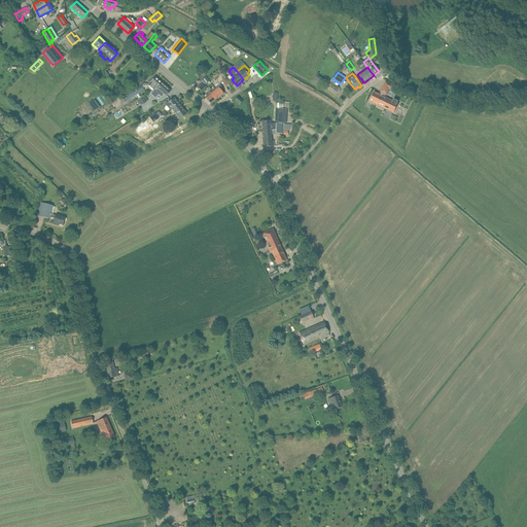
[(148,83),(147,84),(151,89),(153,90),(156,88),(161,82),(161,81),(154,76),(151,80),(148,83)]
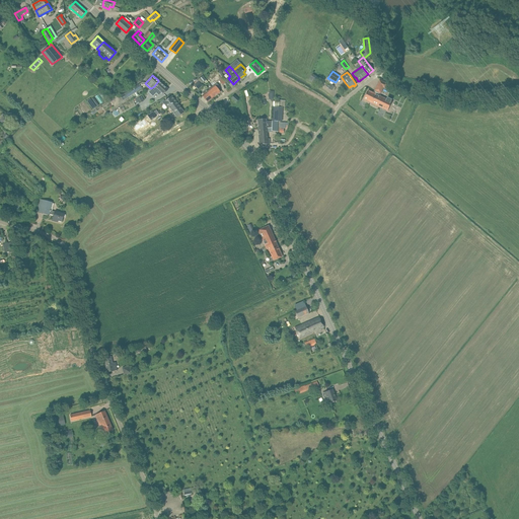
[(312,75),(309,79),(315,83),(318,78),(312,75)]
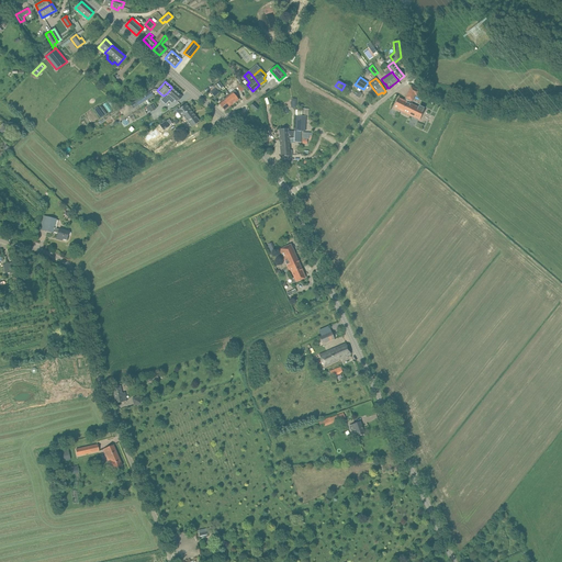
[(167,93),(164,96),(172,103),(175,101),(177,102),(179,101),(182,97),(171,88),(167,93)]
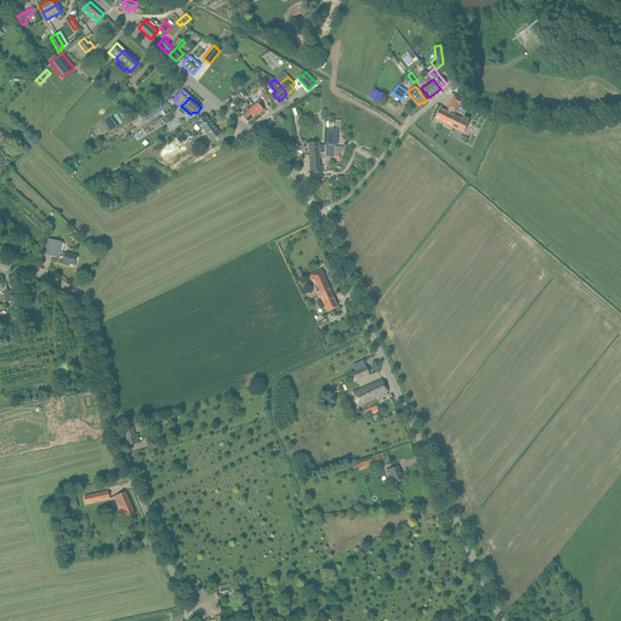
[(461,106),(463,101),(455,97),(449,108),(455,112),(459,104),(461,106)]
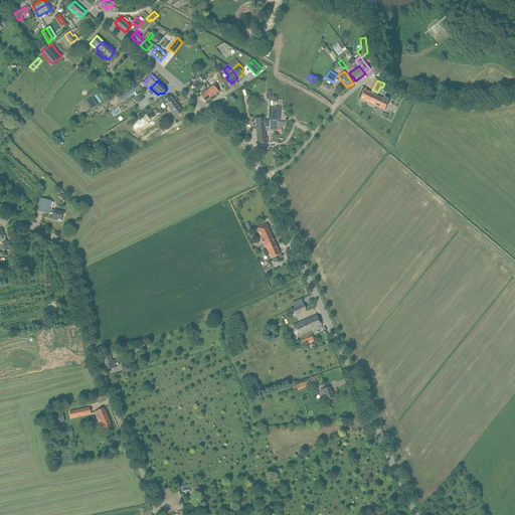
[(136,92),(141,88),(139,83),(120,95),(123,100),(128,97),(129,99),(137,94),(136,92)]
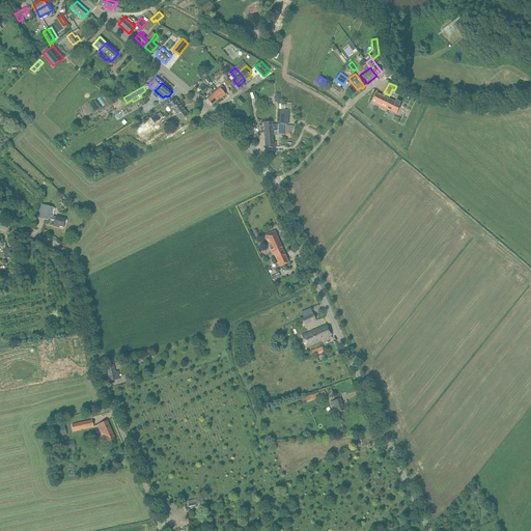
[(222,86),(212,94),(218,101),(225,94),(222,90),(224,89),(222,86)]
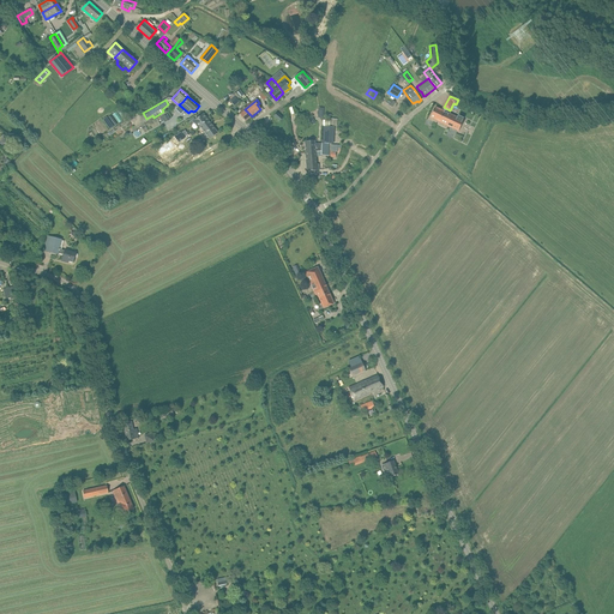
[(464,120),(463,120),(464,118),(458,115),(457,118),(435,107),(431,118),(459,131),(464,120)]
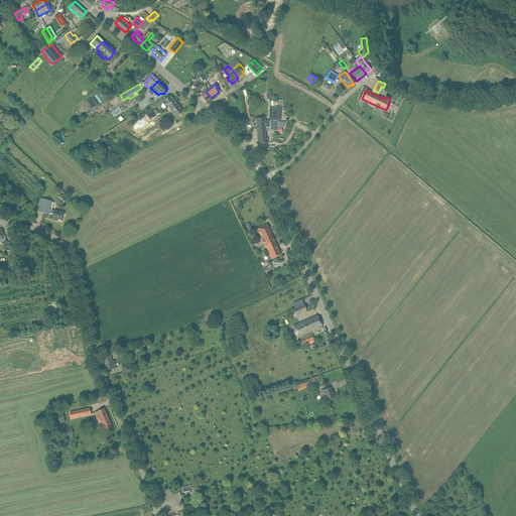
[(206,92),(201,96),(207,102),(212,98),(206,92)]
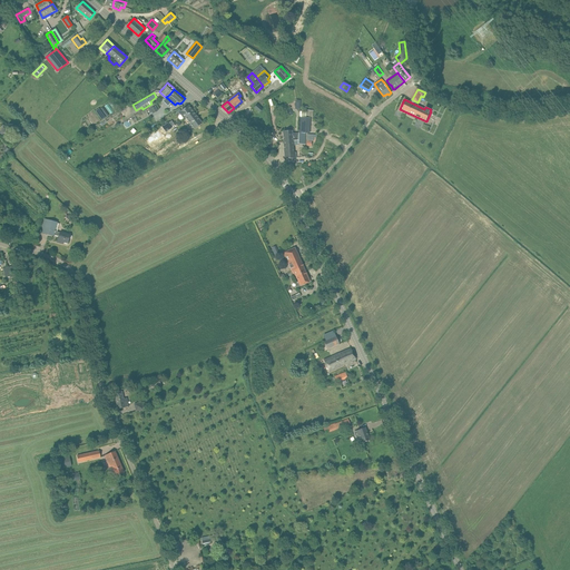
[(182,119),(185,117),(193,111),(188,106),(180,111),(179,112),(180,115),(179,116),(178,118),(179,119),(182,119)]
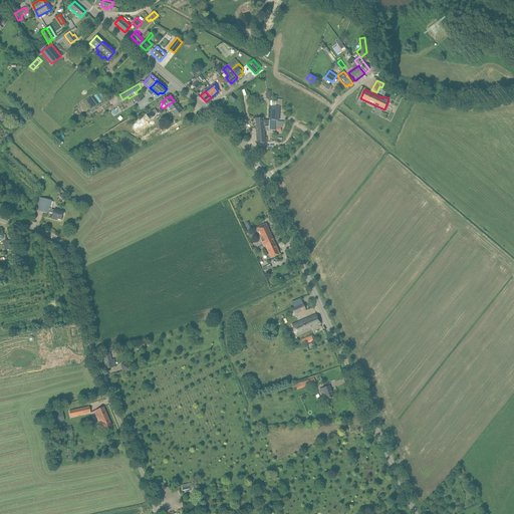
[(174,100),(167,105),(176,116),(182,111),(174,100)]
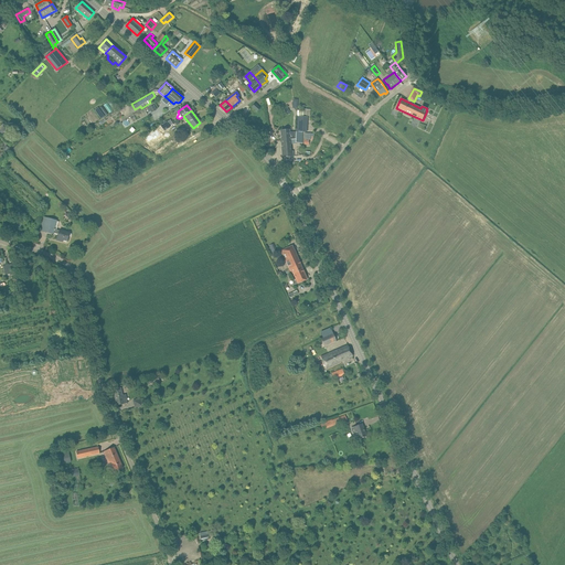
[(297,116),(296,131),(302,132),(307,132),(308,117),(297,116)]
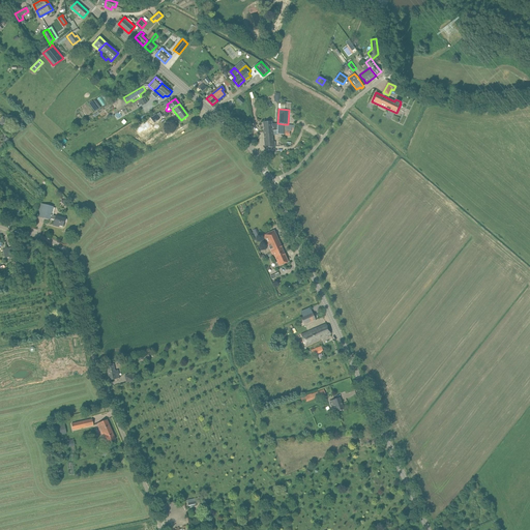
[(156,114),(150,118),(154,123),(159,120),(158,119),(158,118),(156,114)]
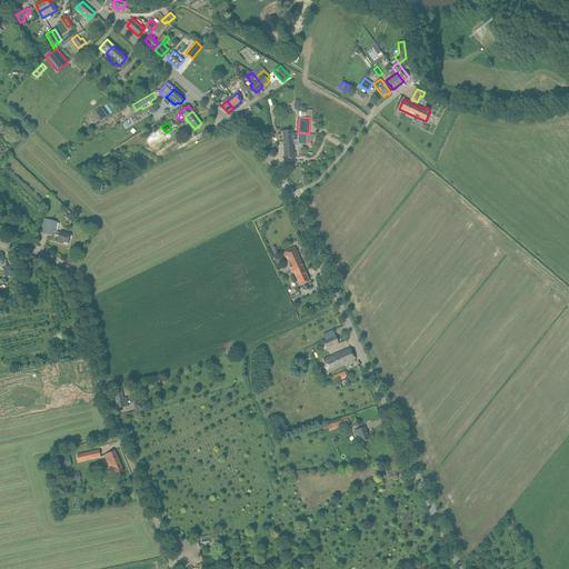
[(3,127),(0,131),(6,136),(9,130),(3,127)]
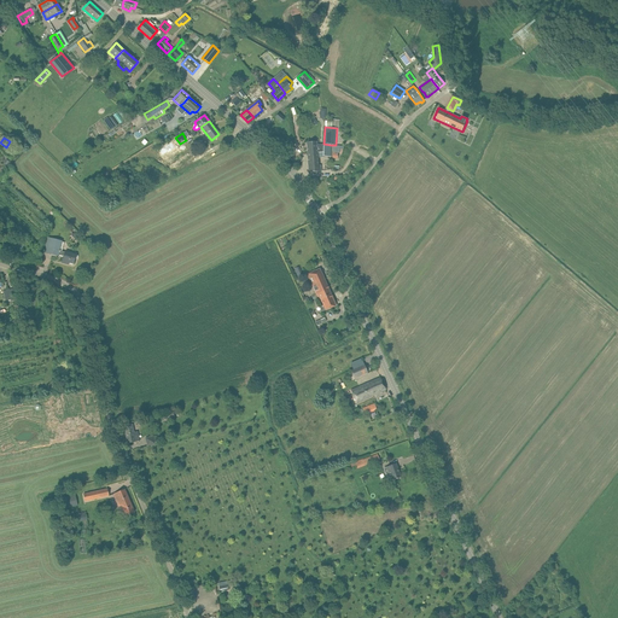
[(313,143),(307,143),(307,153),(324,152),(324,150),(331,150),(331,145),(324,144),(324,146),(318,146),(316,145),(316,141),(313,143)]
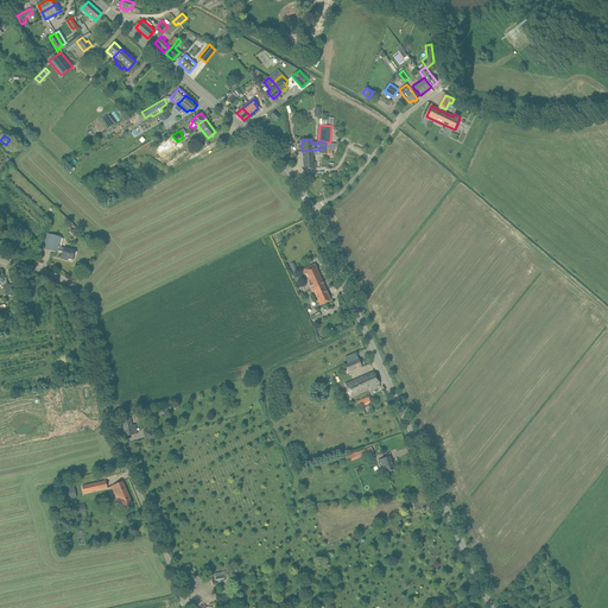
[(159,152),(165,149),(165,150),(172,145),(169,140),(162,145),(157,149),(159,152)]
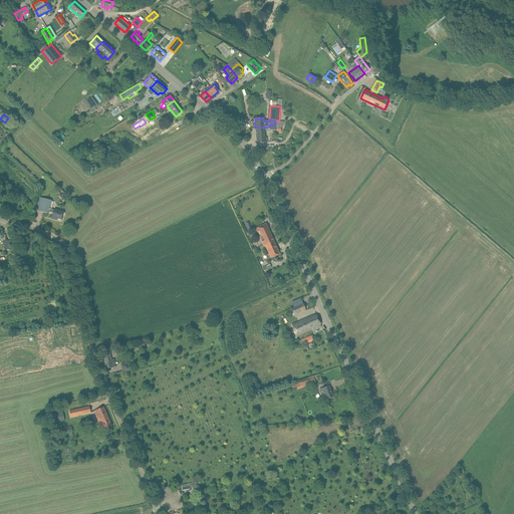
[(269,126),(255,127),(256,131),(257,144),(265,143),(267,143),(267,138),(265,138),(264,132),(269,131),(269,130),(275,130),(275,124),(269,124),(269,126)]
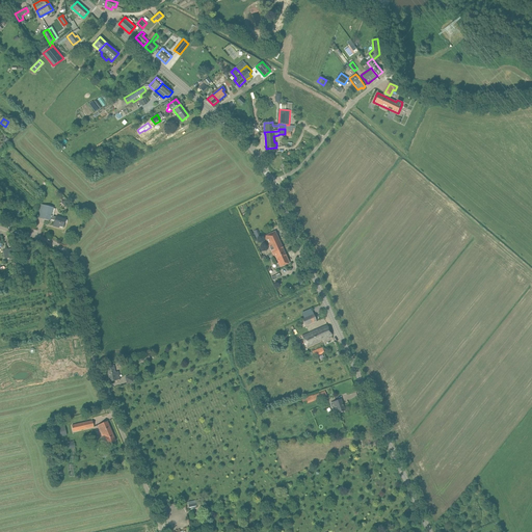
[(53,208),(44,206),(41,218),(50,220),(50,219),(55,220),(53,227),(58,228),(59,225),(63,227),(65,218),(56,216),(52,215),(53,208)]
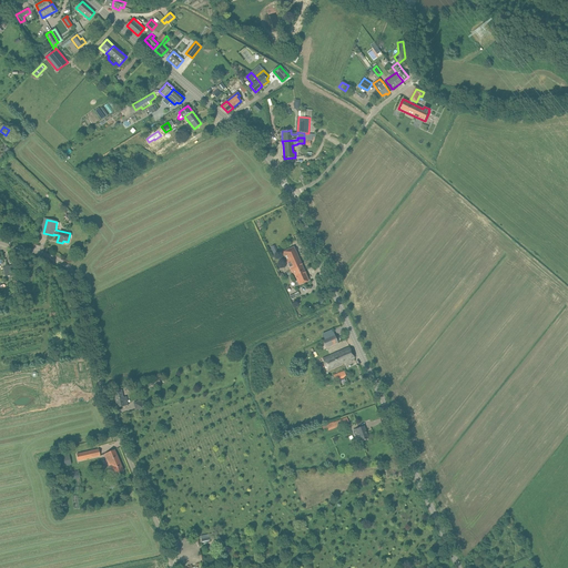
[(282,252),(291,271),(302,266),(294,247),(282,252)]
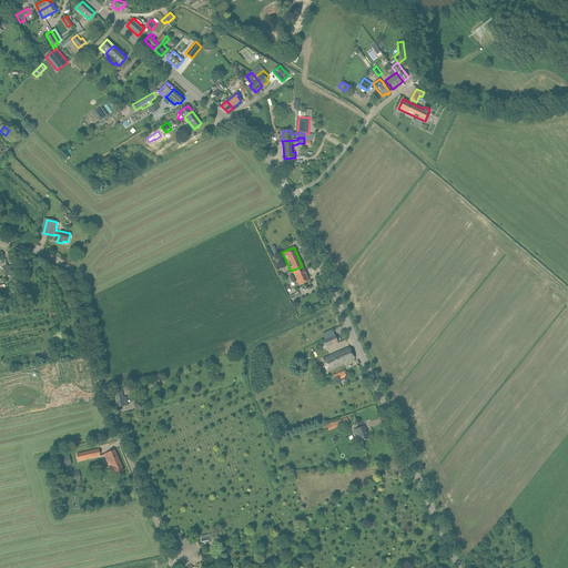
[(294,282),(296,286),(308,281),(302,266),(291,271),(293,275),(294,275),(297,281),(294,282)]
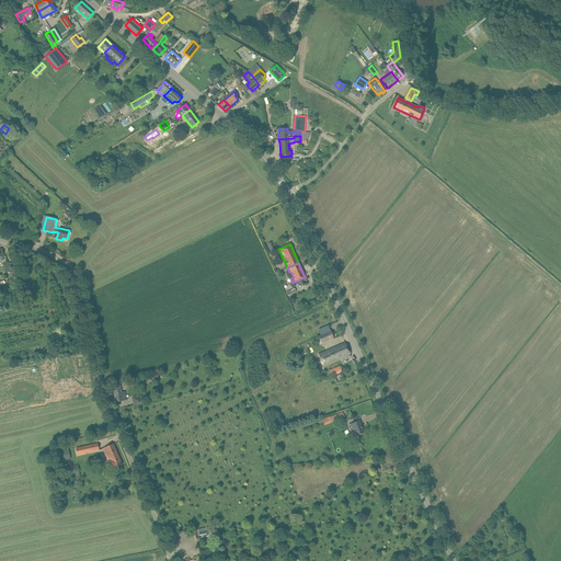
[(333,339),(331,331),(319,336),(321,343),(333,339)]
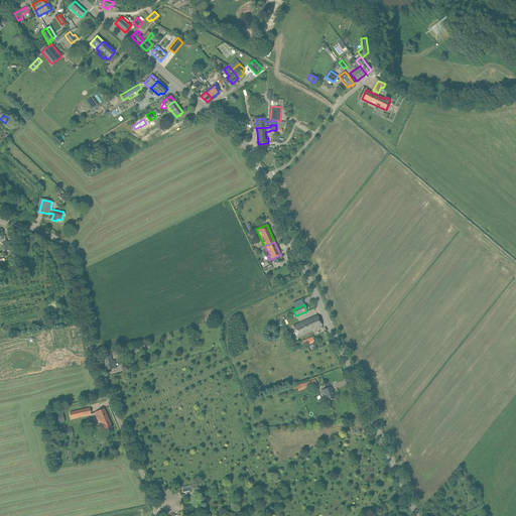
[(298,337),(317,328),(323,326),(317,314),(293,326),(298,337)]
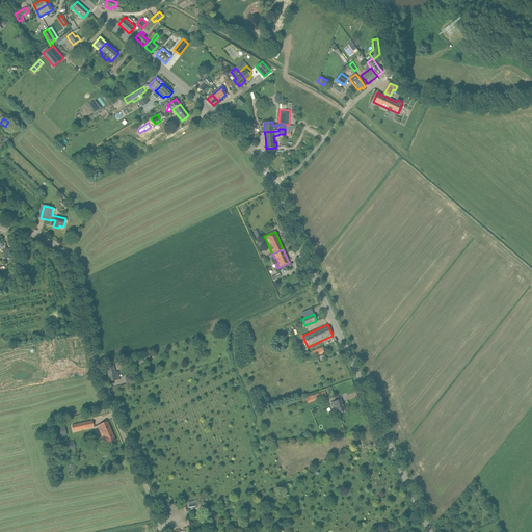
[(313,351),(314,356),(324,352),(322,348),(313,351)]
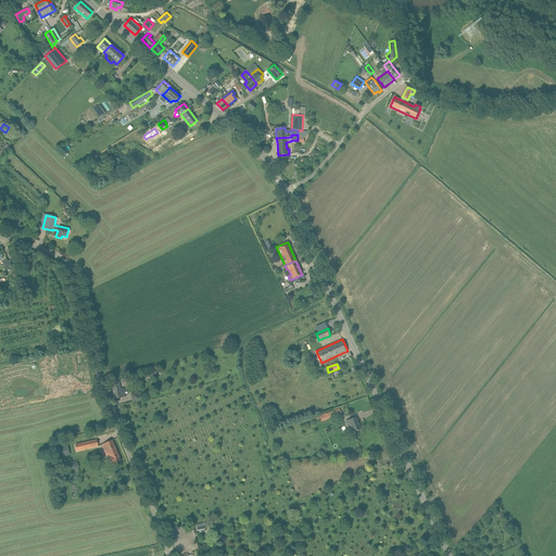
[(121,389),(118,381),(111,382),(114,399),(125,396),(124,388),(121,389)]
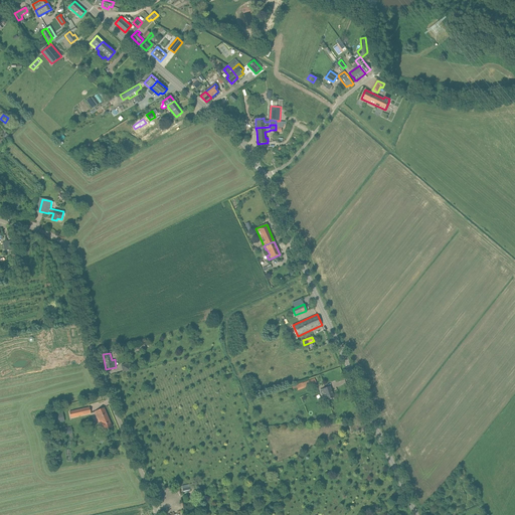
[(130,370),(129,363),(122,365),(123,372),(130,370)]
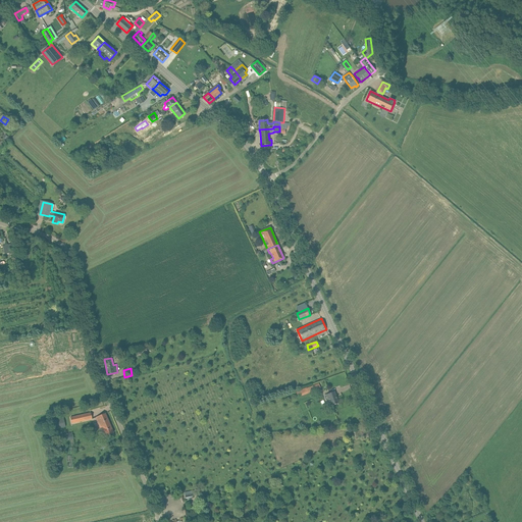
[(317,390),(315,384),(300,390),(301,392),(298,393),(299,396),(301,395),(302,396),(317,390)]
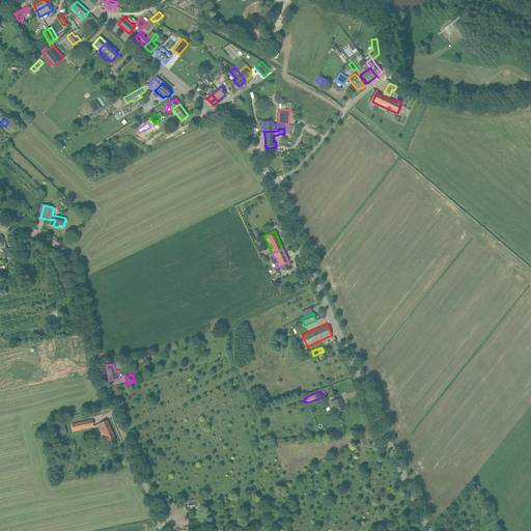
[(331,406),(334,414),(344,410),(340,398),(331,401),(333,404),(331,406)]
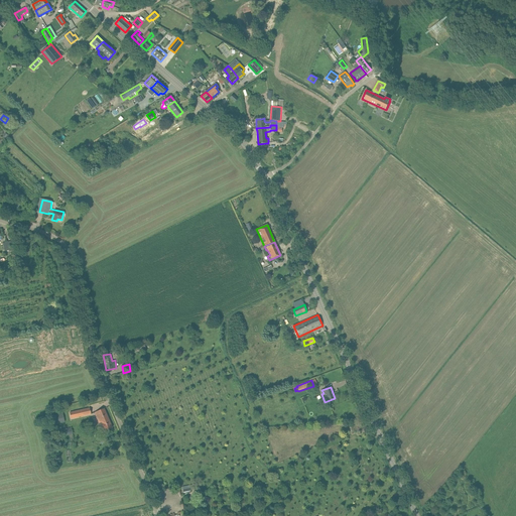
[(90,408),(70,413),(71,418),(91,414),(90,408)]
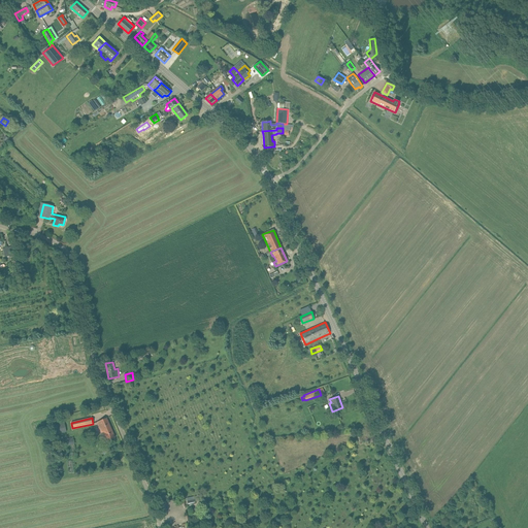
[(103,433),(107,440),(114,437),(106,418),(97,422),(102,434),(103,433)]
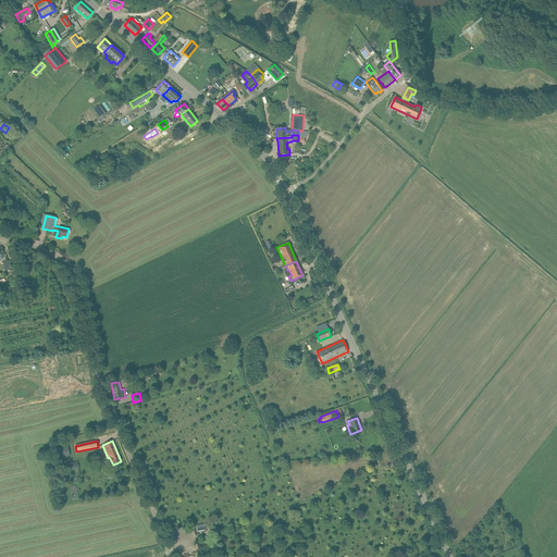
[(67,446),(59,448),(59,449),(54,450),(57,458),(60,457),(61,458),(70,456),(67,446)]
